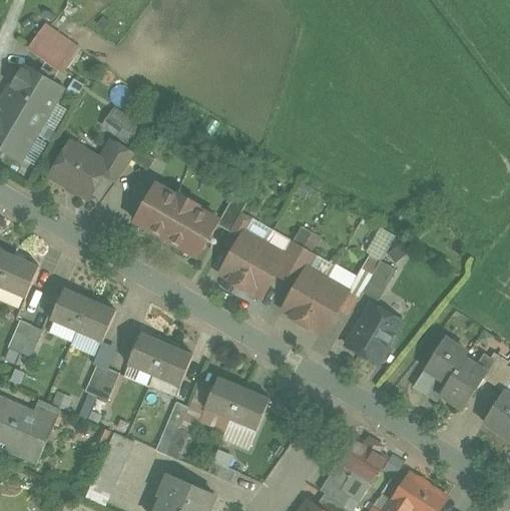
[(79,49),(44,24),(28,46),(63,71),(79,49)]
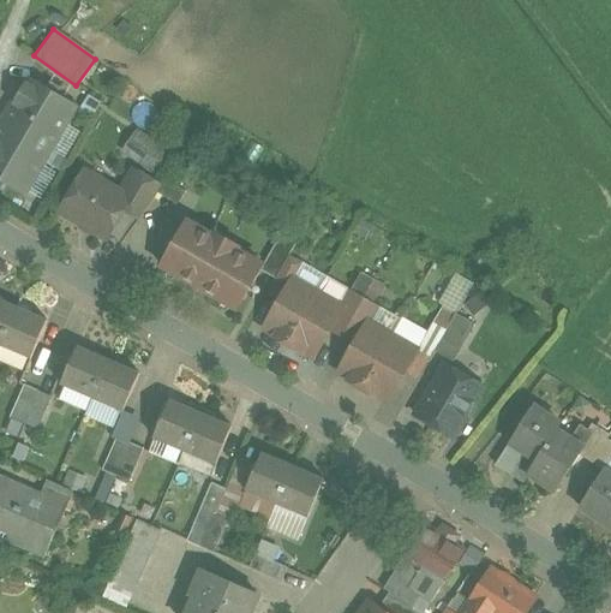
[(73,105),(29,79),(21,93),(18,91),(1,120),(48,147),(73,105)]
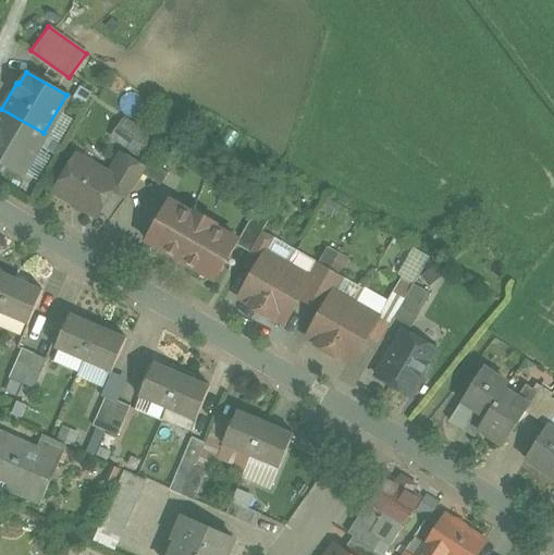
[(44,133),(1,109),(0,111),(0,159),(21,172),(44,133)]
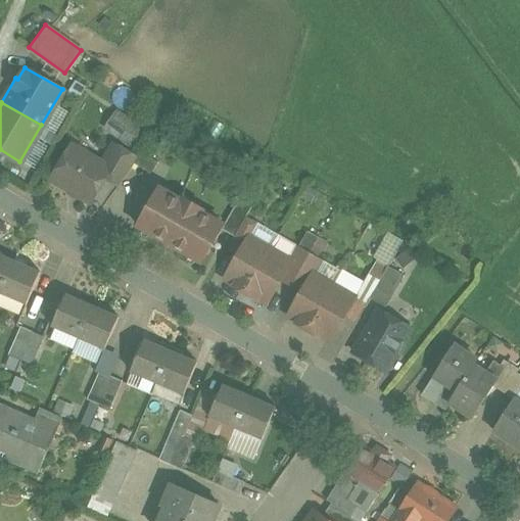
[(122,144),(136,126),(109,105),(95,125),(122,144)]
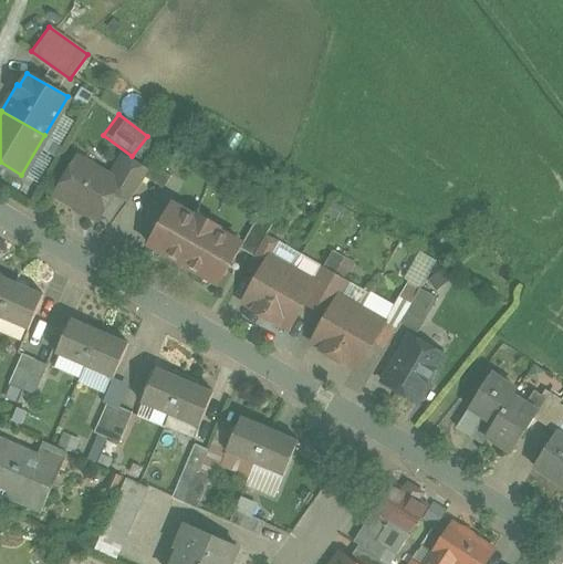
[(148,170),(121,155),(110,175),(118,180),(115,187),(113,190),(127,199),(148,170)]
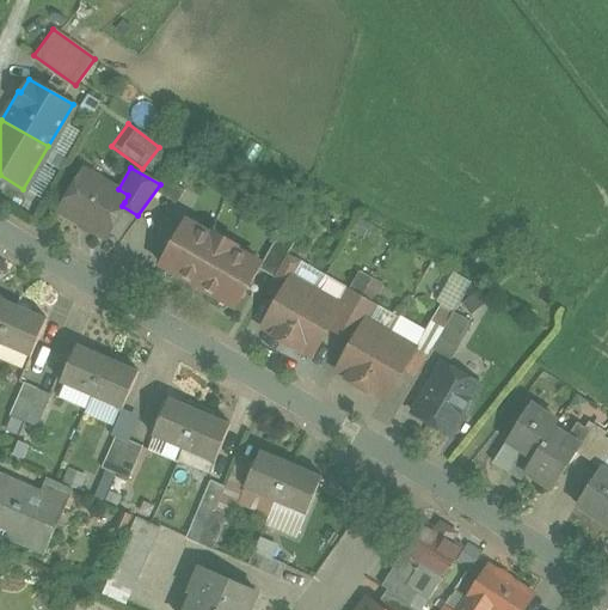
[(118,189),(104,181),(100,187),(80,175),(60,209),(105,236),(122,206),(124,202),(128,195),(118,189)]
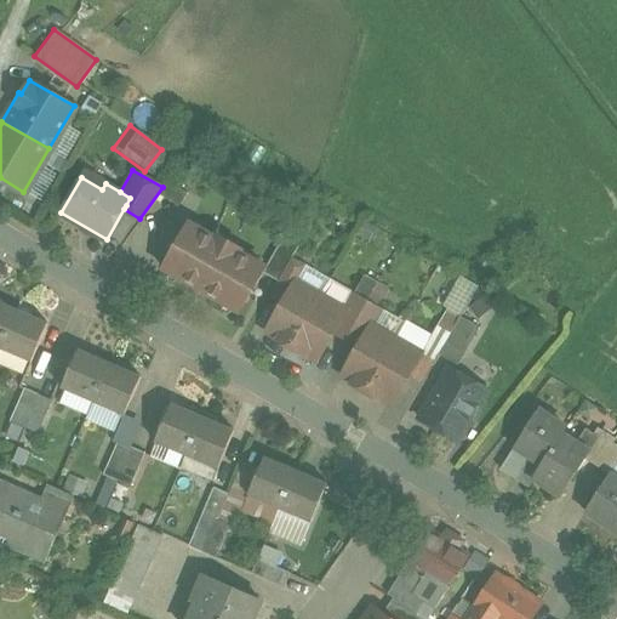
[(186,191),(167,180),(159,193),(177,206),(186,191)]
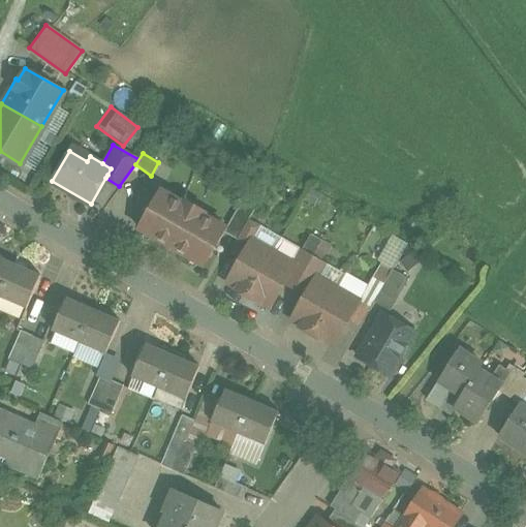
[(206,211),(184,198),(182,202),(159,189),(137,226),(165,243),(164,244),(176,250),(177,249),(204,265),(223,230),(225,227),(225,226),(204,214),(206,211)]
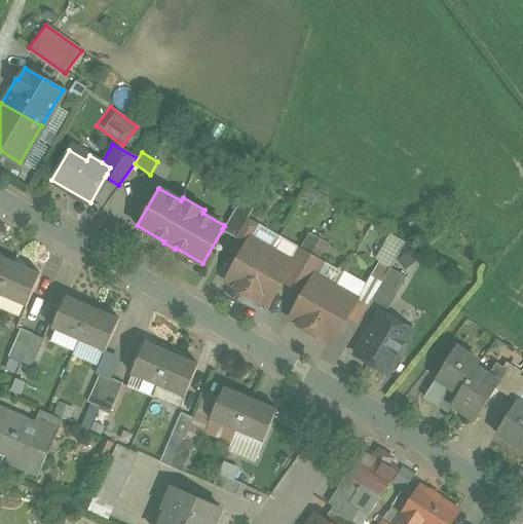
[(240,196),(224,225),(224,226),(222,229),(235,236),(247,217),(253,206),(240,196)]
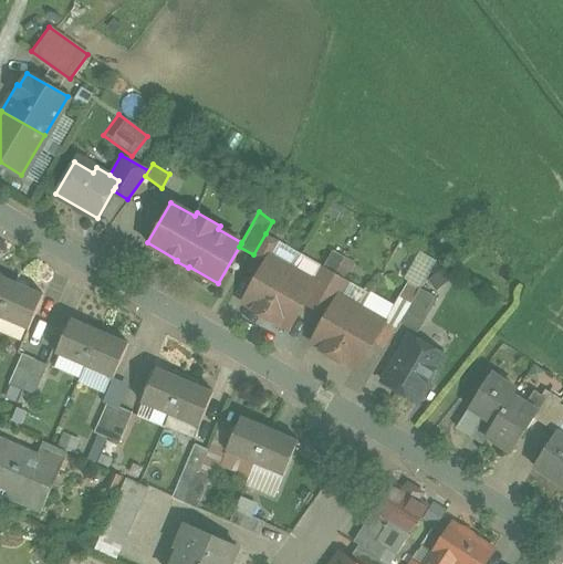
[(280,241),(266,233),(253,254),(246,268),(257,274),(269,254),(271,256),(280,241)]
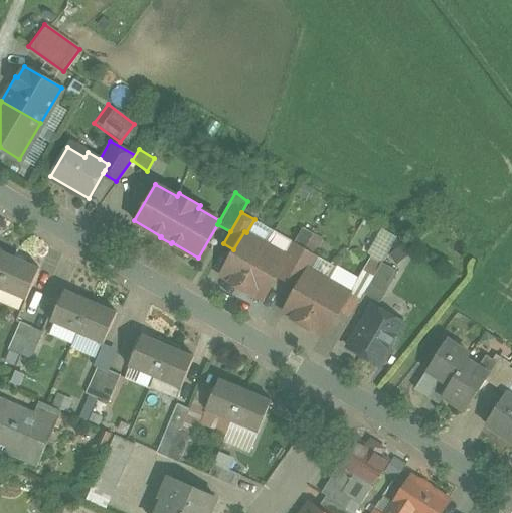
[(246,232),(244,231),(233,249),(220,274),(229,279),(228,282),(239,288),(265,243),(246,232)]
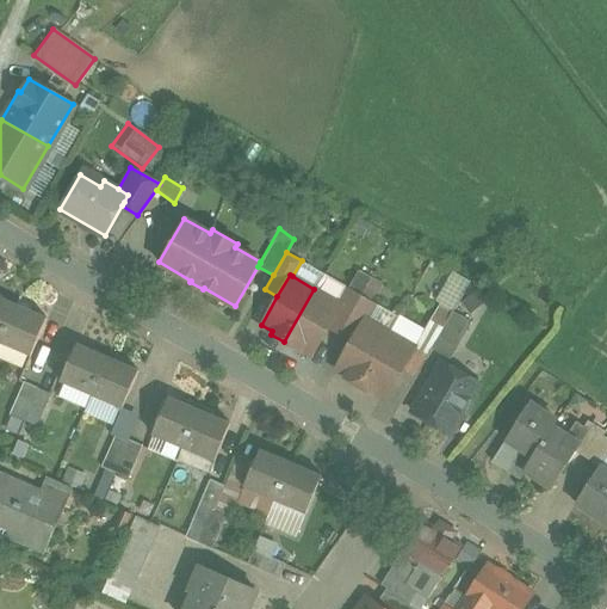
[(347,287),(338,303),(339,303),(327,325),(339,332),(360,295),(347,287)]
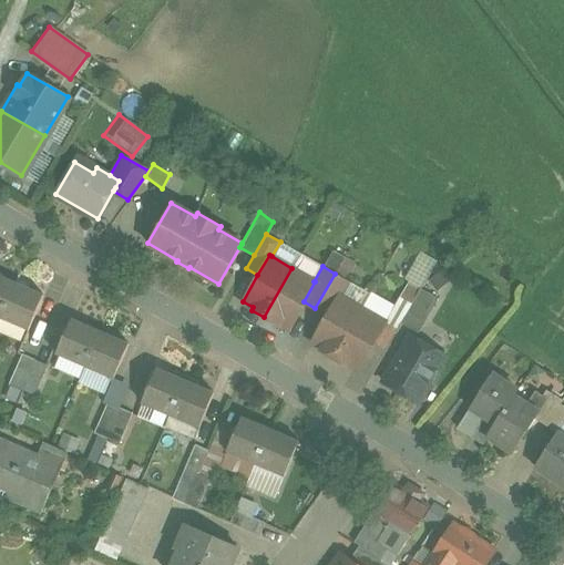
[(291,268),(264,317),(276,324),(278,321),(288,328),(304,301),(315,281),(314,281),(291,268)]
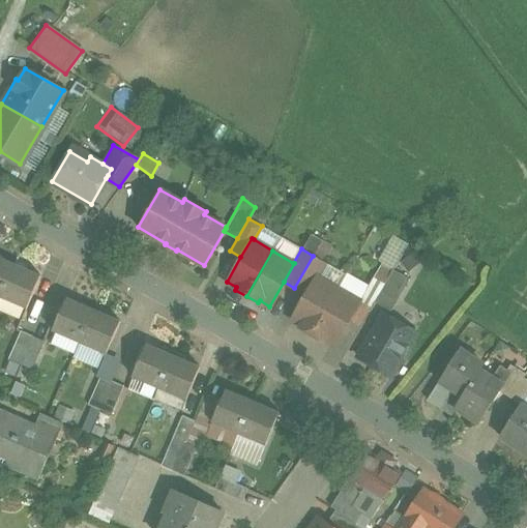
[(313,256),(294,288),(305,294),(316,275),(317,276),(325,262),(313,256)]
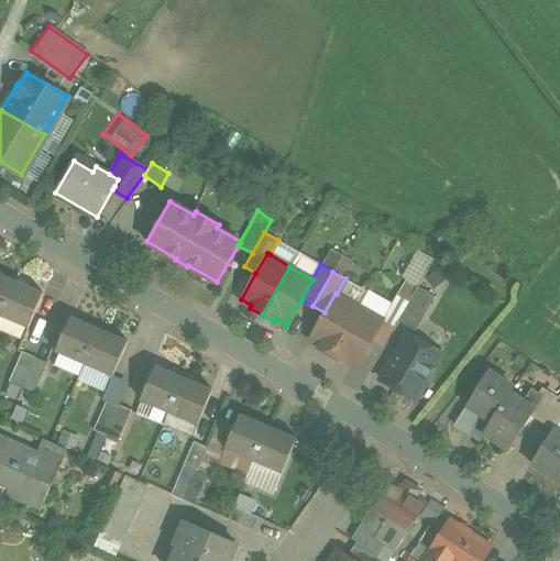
[(0,314),(14,279),(0,273),(0,314)]
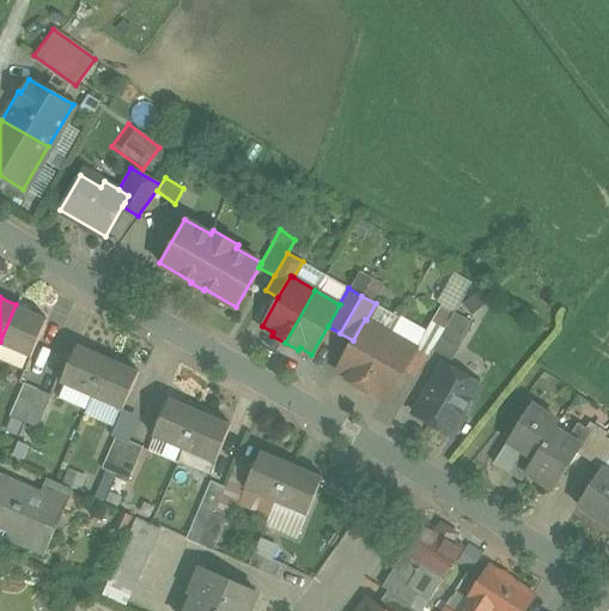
[(48,318),(16,304),(0,342),(31,356),(48,318)]
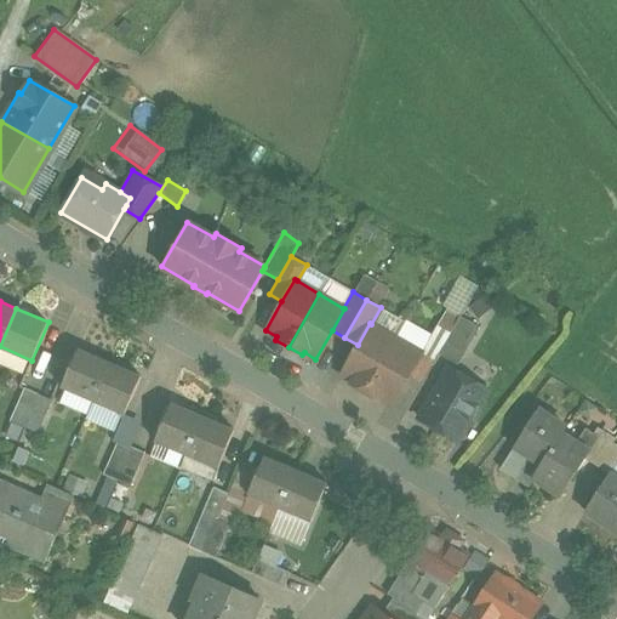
[(479,325),(458,314),(449,331),(441,344),(436,352),(456,363),(479,325)]
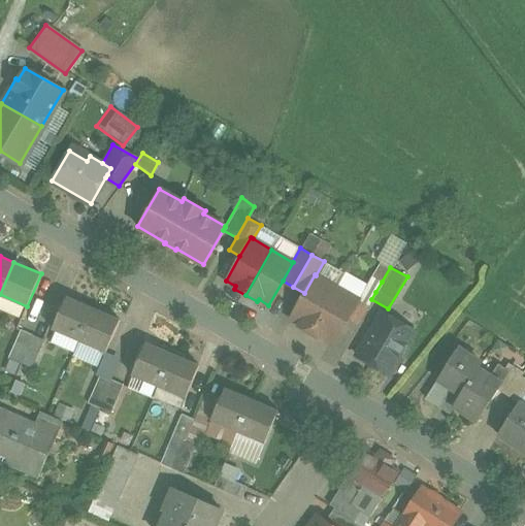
[(316,275),(315,274),(304,293),(290,318),(299,323),(298,325),(309,332),(336,287),(316,275)]
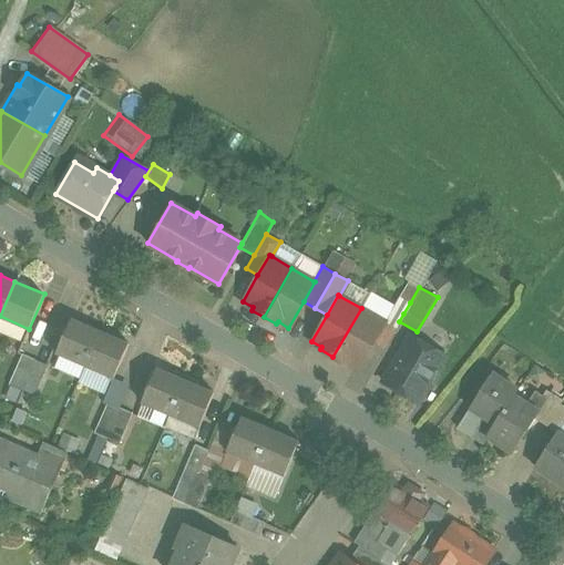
[(410,302),(399,296),(392,307),(403,314),(410,302)]
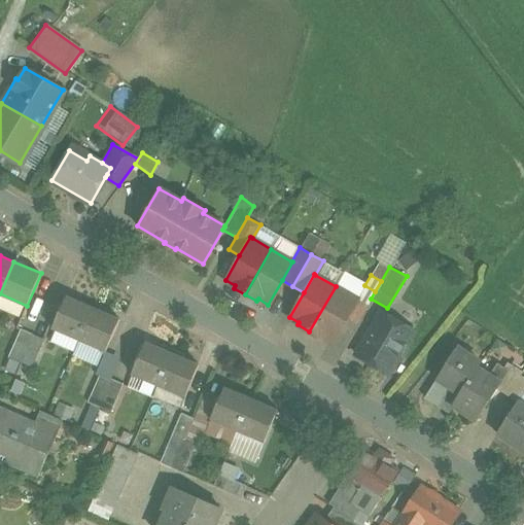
[(336,286),(309,331),(321,338),(322,336),(332,342),(356,299),(336,286)]
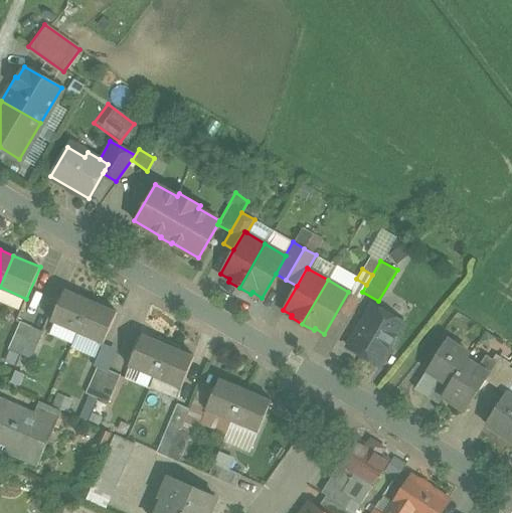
[(91,300),(64,289),(51,320),(76,331),(91,300)]
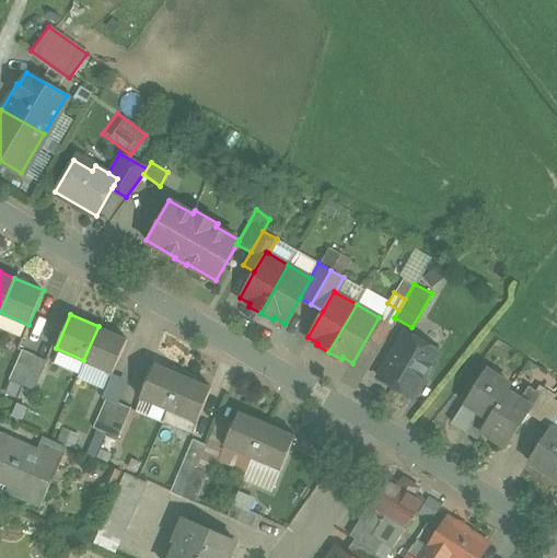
[(127,338),(99,326),(83,360),(112,372),(127,338)]
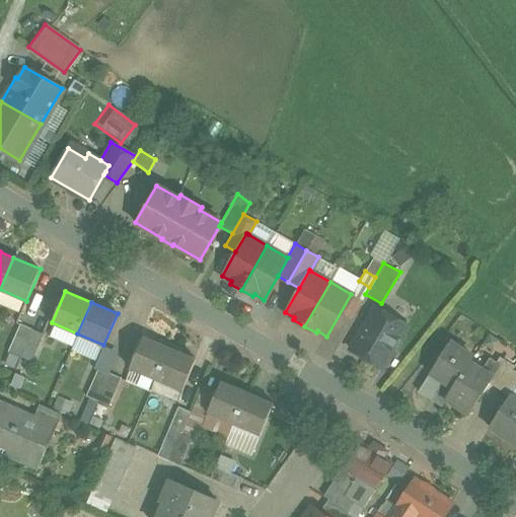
[(406,324),(375,306),(350,349),(381,367),(389,352),(395,350),(401,340),(399,335),(406,324)]
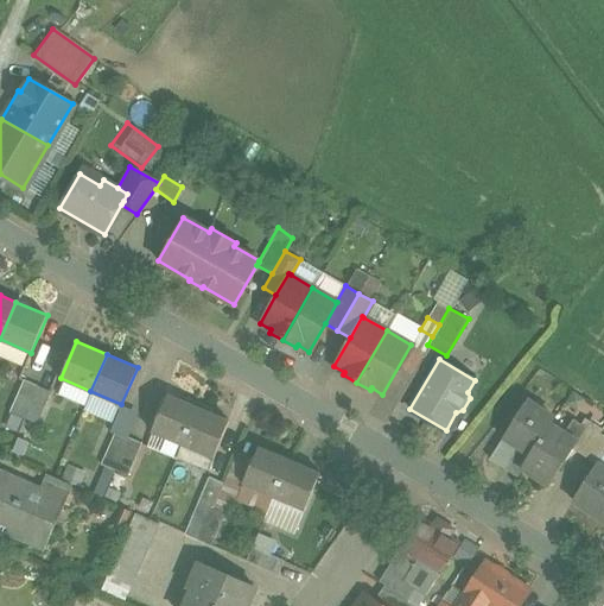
[(25,379),(11,410),(24,417),(38,385),(25,379)]
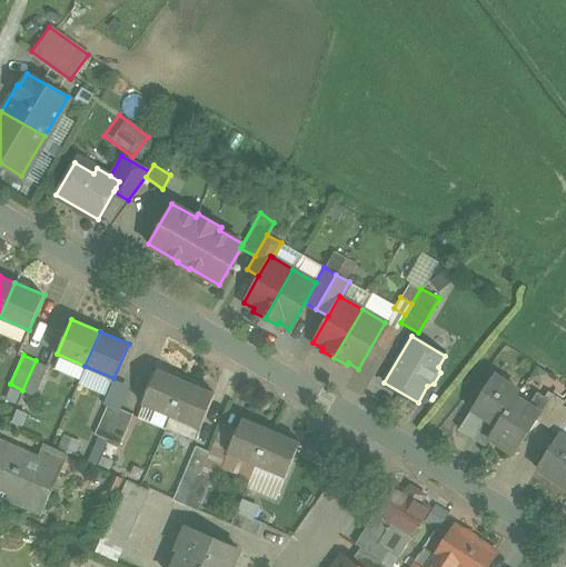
[(36,360),(22,390),(33,396),(48,366),(36,360)]
